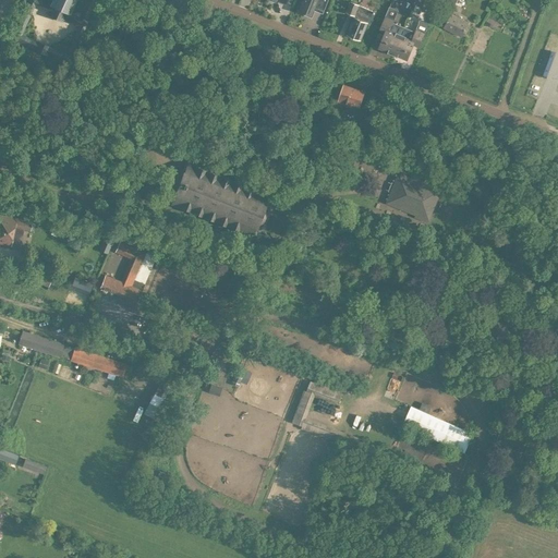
[(87,21),(67,11),(48,2),(41,0),(25,0),(25,1),(8,38),(37,52),(68,65),(87,21)]
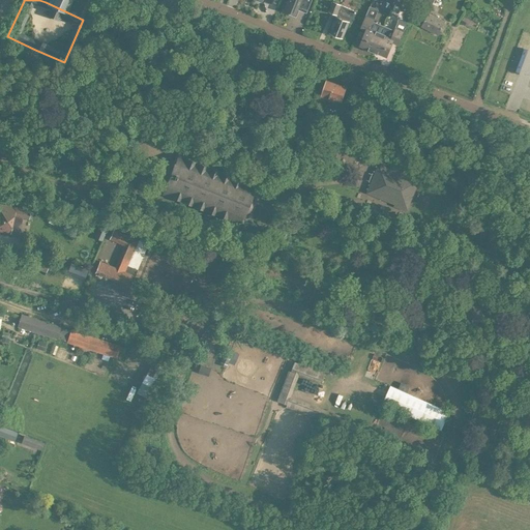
[(46,0),(47,1),(46,2),(63,10),(67,0),(46,0)]
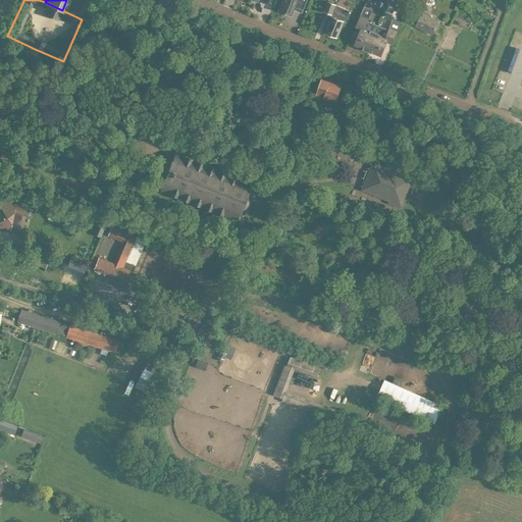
[(281,0),(277,9),(290,14),(292,7),(301,11),(305,0),(281,0)]
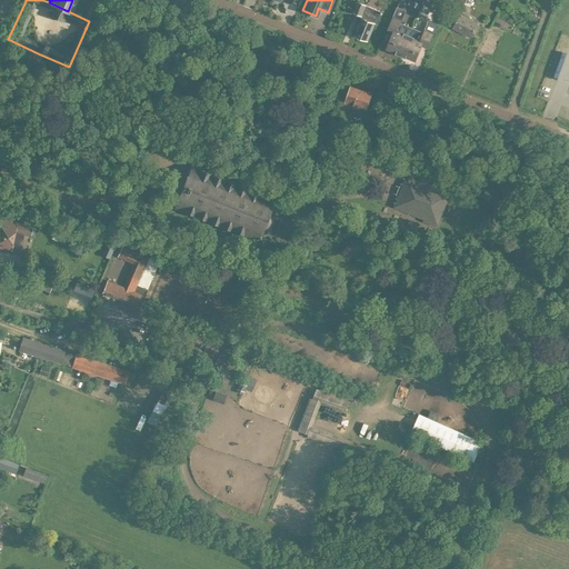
[(353,35),(367,40),(373,23),(377,25),(382,11),(366,5),(357,0),(351,11),(359,15),(356,23),(358,25),(353,35)]
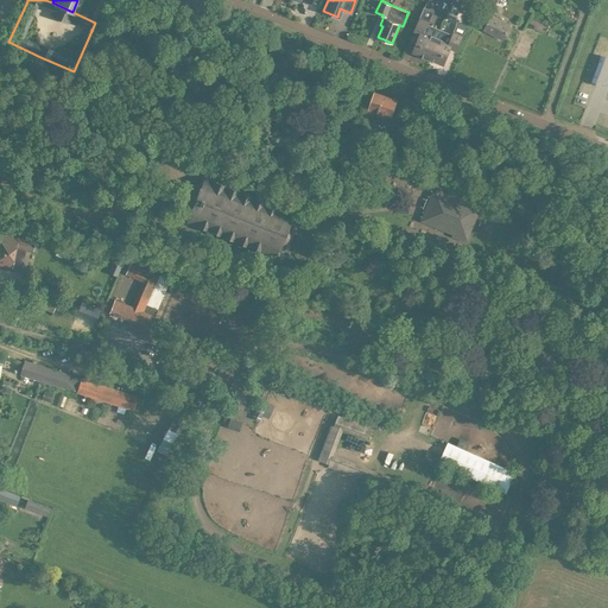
[(162,7),(170,12),(173,5),(164,1),(162,7)]
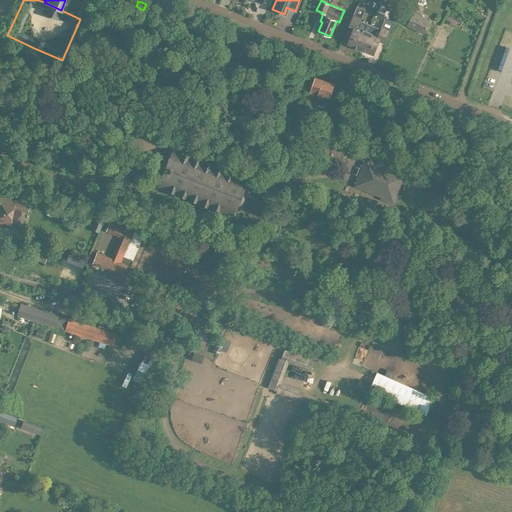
[(360,48),(370,25),(360,21),(361,17),(360,17),(364,8),(357,4),(346,28),(352,30),(347,43),(360,48)]
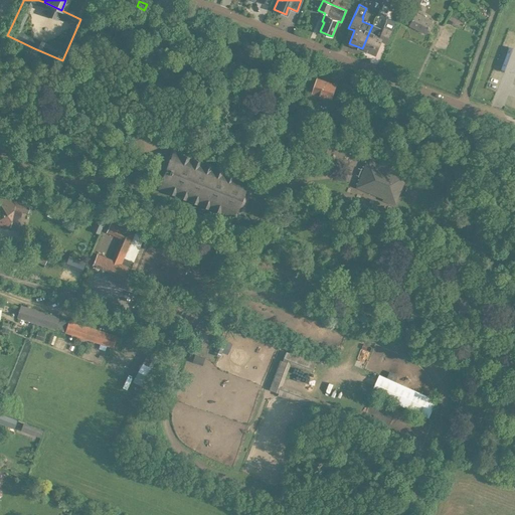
[(408,24),(425,33),(433,19),(415,11),(408,7),(404,15),(411,19),(408,24)]
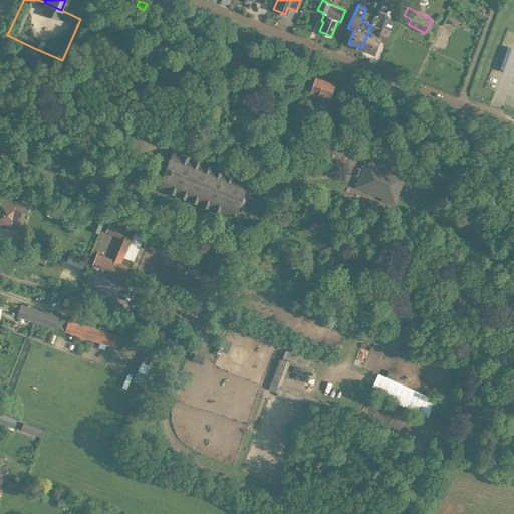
[(371,25),(361,48),(374,54),(379,41),(386,43),(395,22),(386,18),(380,29),(371,25)]
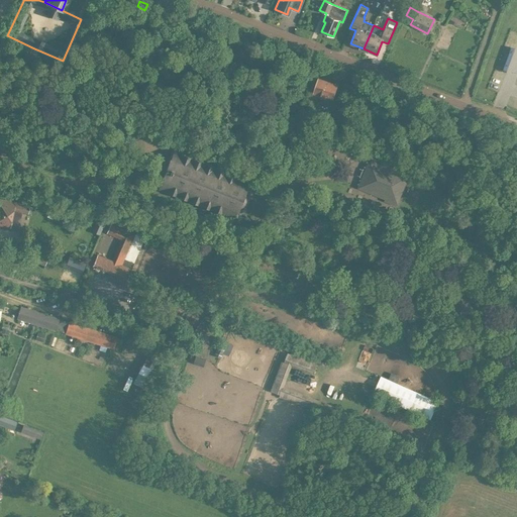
[(168,67),(149,67),(149,73),(149,78),(168,78),(168,67)]
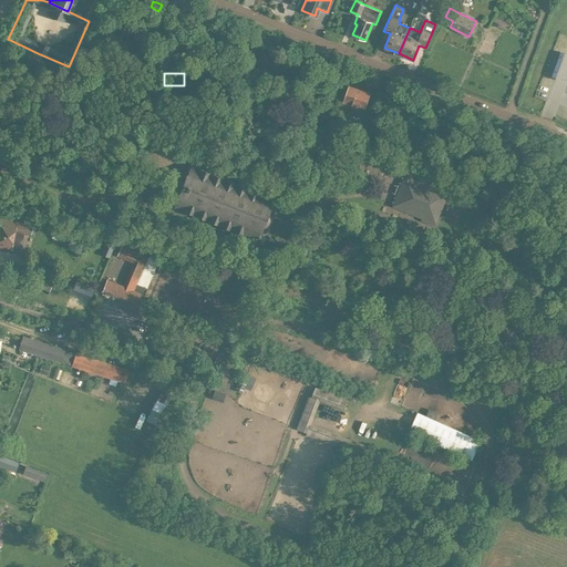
[(342,103),(362,111),(369,93),(349,85),(342,103)]
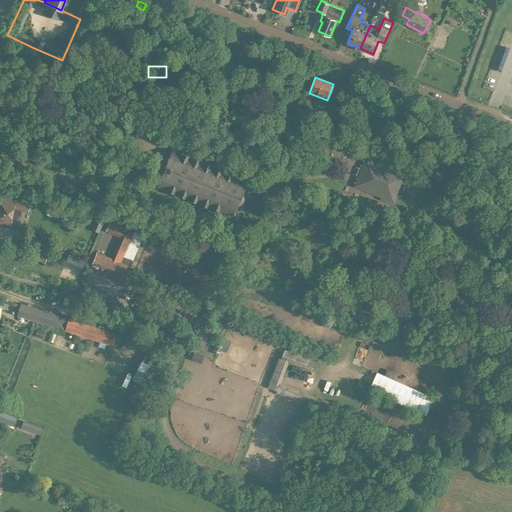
[(322,124),(317,117),(312,120),(317,128),(322,124)]
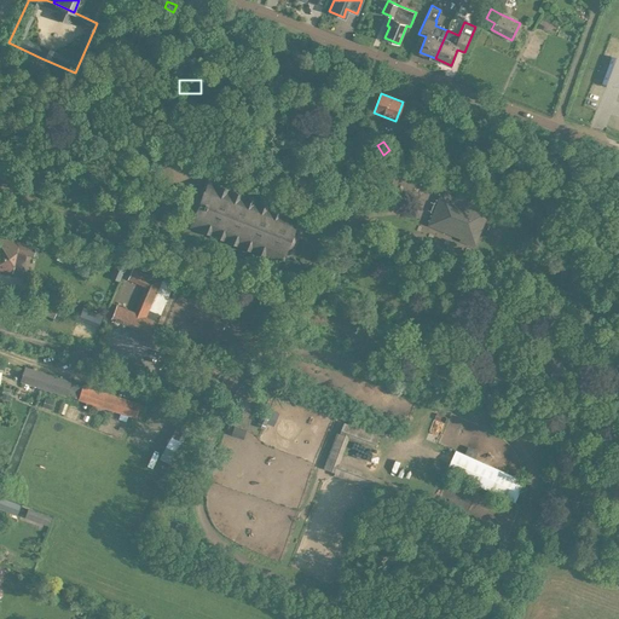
[(392,190),(399,174),(391,172),(385,187),(392,190)]
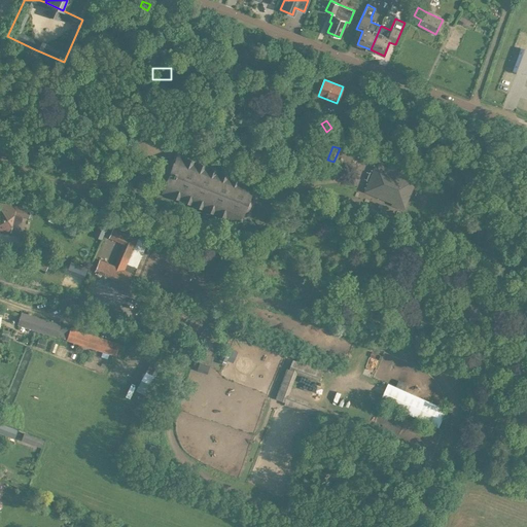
[(254,194),(258,184),(178,152),(166,184),(162,194),(242,226),(245,217),(249,214),(250,214),(248,211),(249,210),(250,209),(251,208),(251,207),(252,206),(252,204),(253,203),(253,201),(253,200),(256,200),(256,199),(255,199),(254,194)]
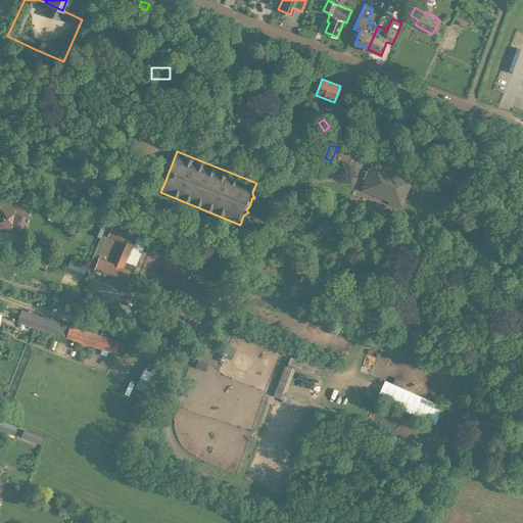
[(367,179),(363,189),(389,199),(388,202),(399,207),(411,178),(373,162),(370,173),(367,172),(364,178),(367,179)]
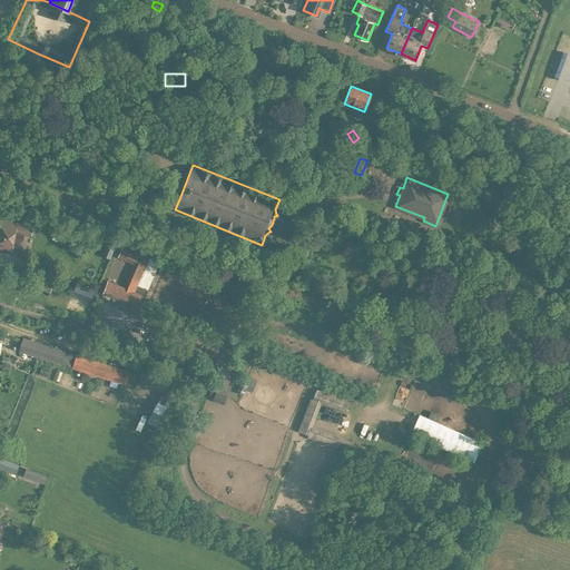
[(0,248),(10,251),(15,232),(29,234),(31,224),(0,217),(0,248)]
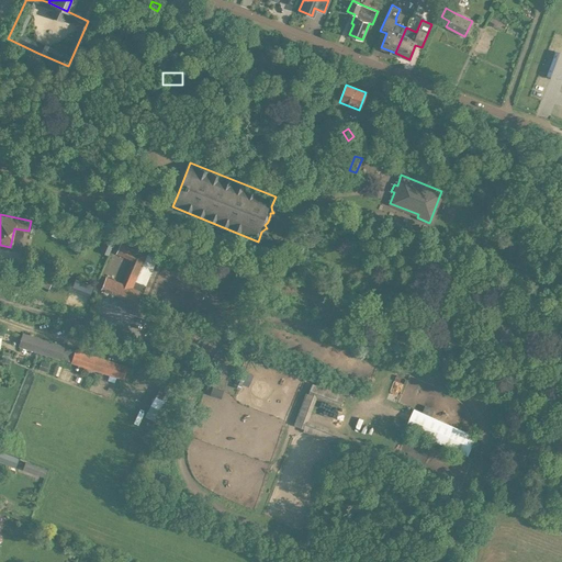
[(107,238),(101,253),(107,255),(113,240),(107,238)]
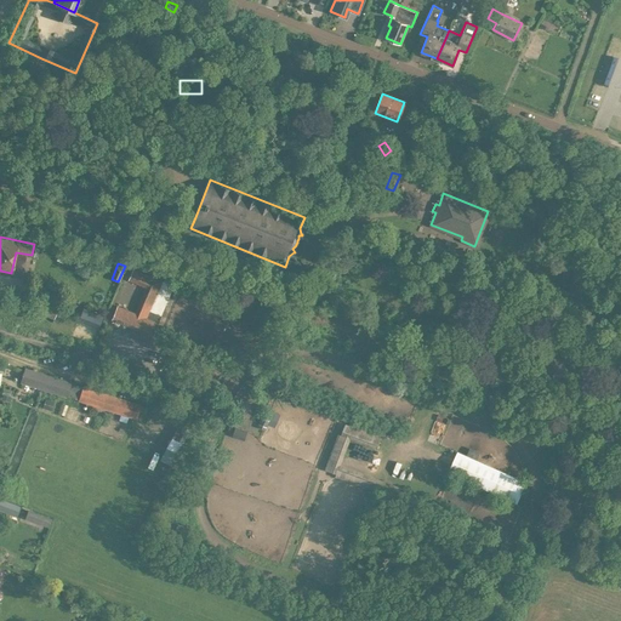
[(126,279),(143,286),(132,312),(117,305),(110,319),(151,336),(157,322),(171,286),(131,269),(126,279)]
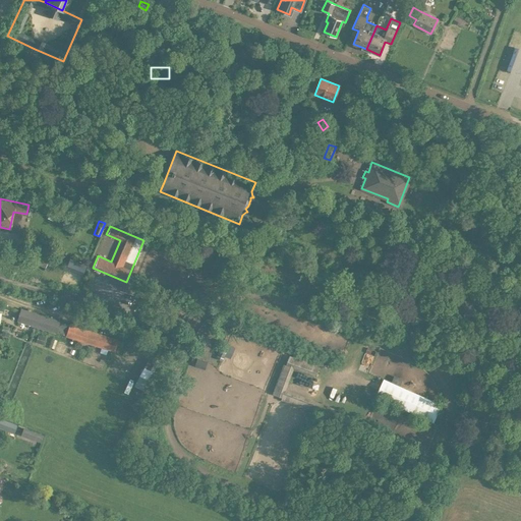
[(29,261),(45,267),(49,256),(33,249),(29,261)]
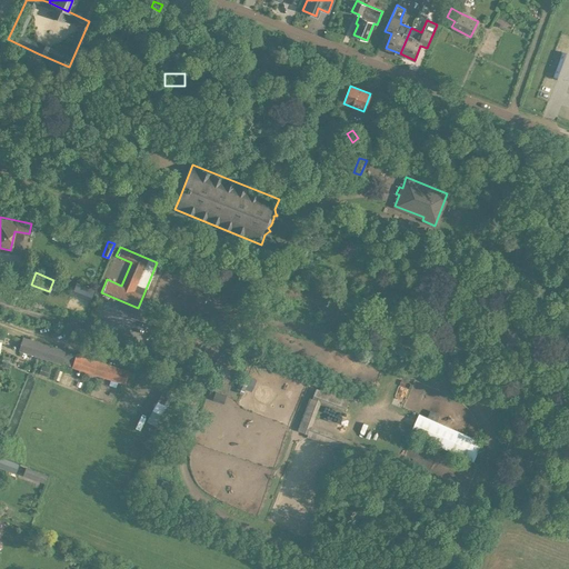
[(76,281),(70,293),(88,301),(93,288),(76,281)]
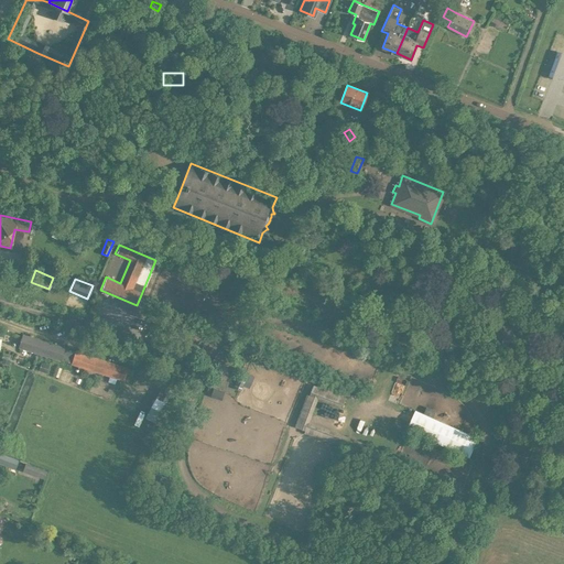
[(17,347),(60,360),(69,362),(69,364),(122,381),(127,367),(74,349),(74,350),(64,346),(21,333),(17,347)]
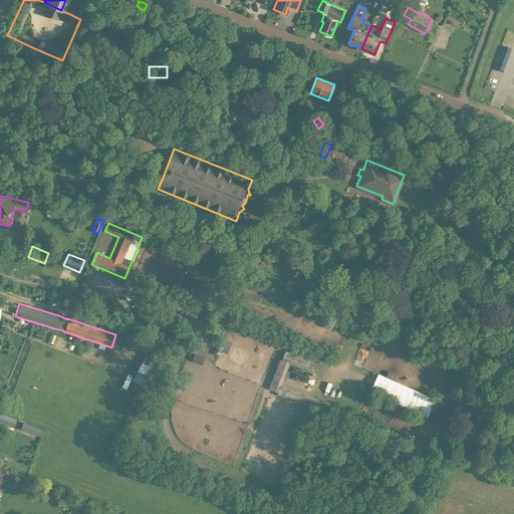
[(43,331),(37,328),(34,336),(41,338),(43,331)]
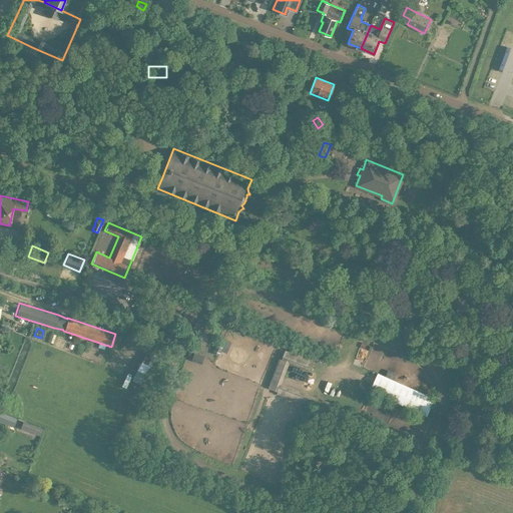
[(216,340),(212,350),(218,352),(222,342),(216,340)]
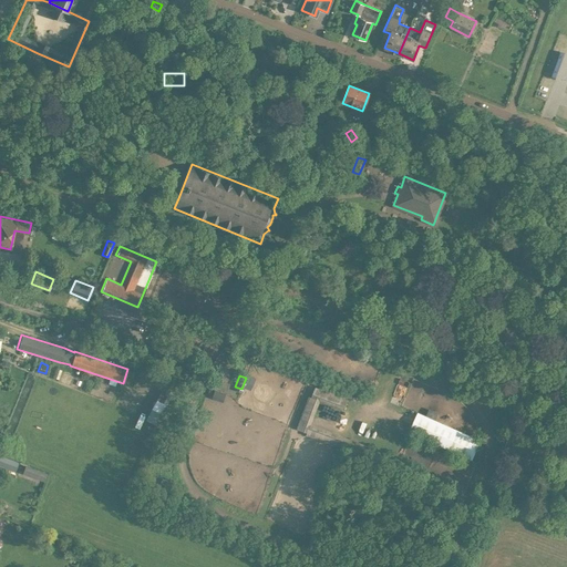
[(155,399),(169,406),(179,387),(166,379),(155,399)]
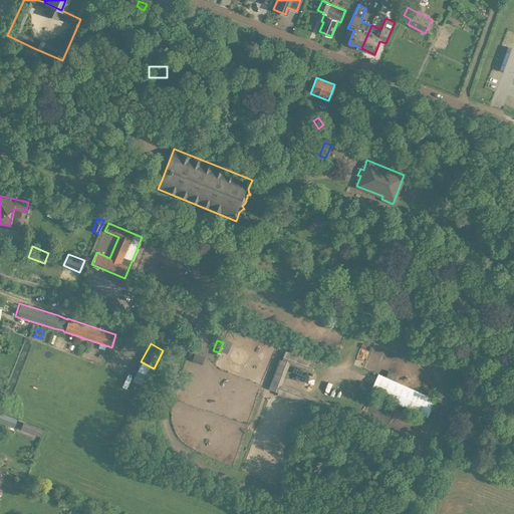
[(276,394),(333,416),(335,416),(337,410),(338,406),(281,383),(289,363),(310,371),(314,361),(285,350),(281,359),(279,358),(268,388),(277,392),(276,394)]
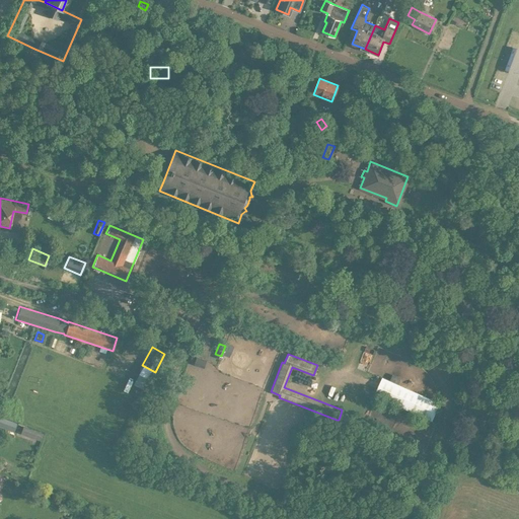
[(196,356),(193,363),(203,366),(205,359),(196,356)]
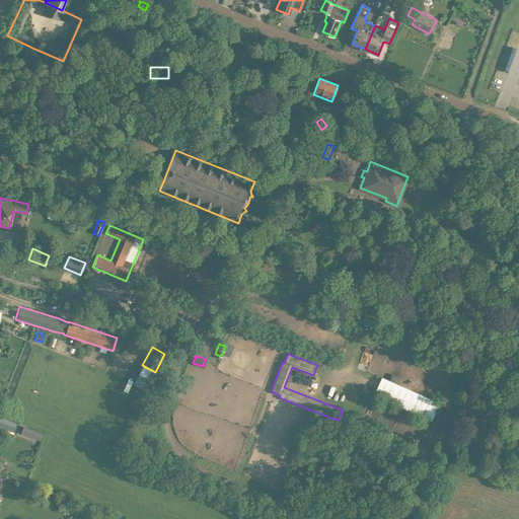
[(381,376),(373,394),(431,421),(439,402),(397,383),(399,378),(392,375),(389,380),(381,376)]
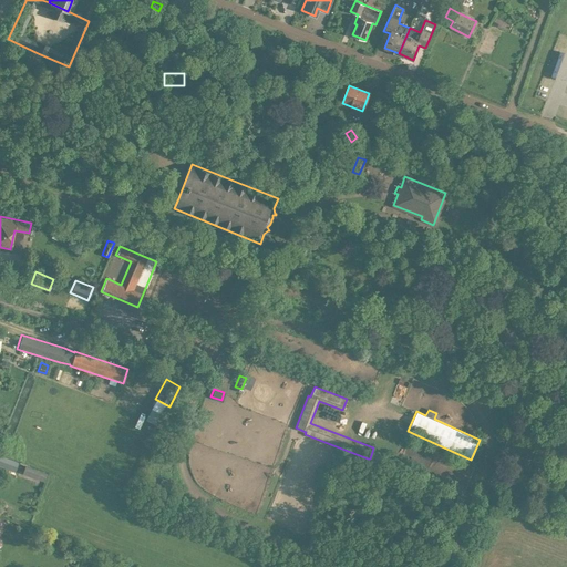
[(368,459),(364,471),(374,474),(381,455),(372,452),(370,459),(368,459)]
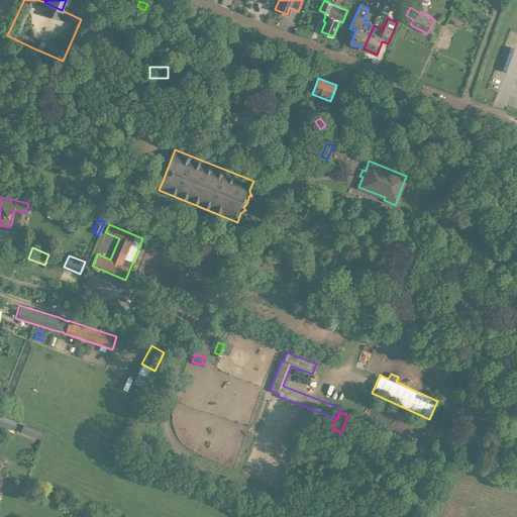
[(14,420),(0,414),(0,423),(11,428),(14,420)]
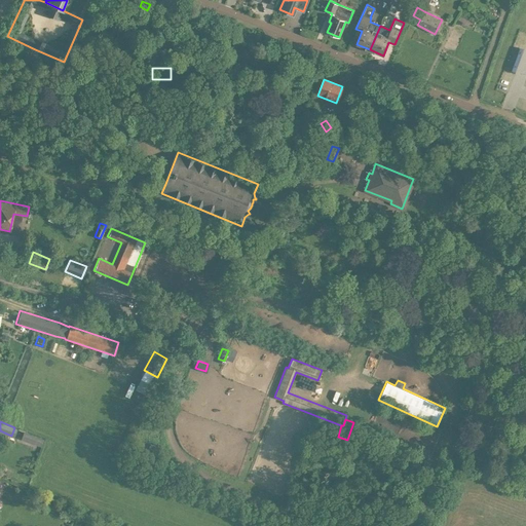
[(20,439),(39,446),(42,439),(23,431),(20,439)]
